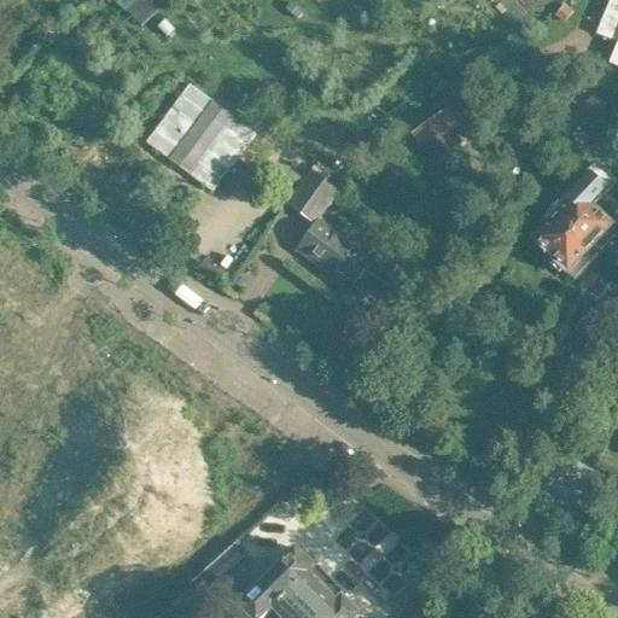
[(617,45),(611,64),(617,66),(617,0),(611,0),(598,34),(617,41),(617,45)]
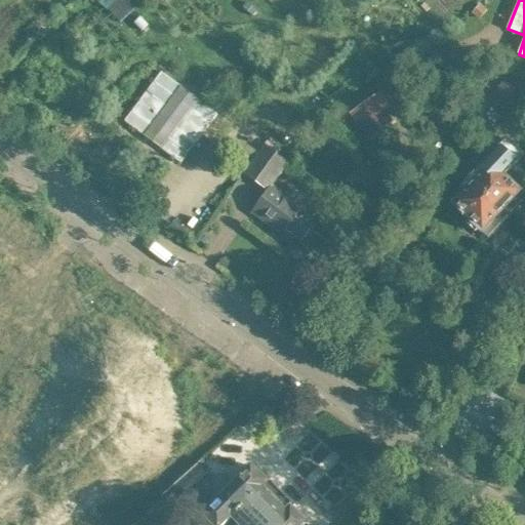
[(161,73),(124,122),(144,136),(180,87),(161,73)]
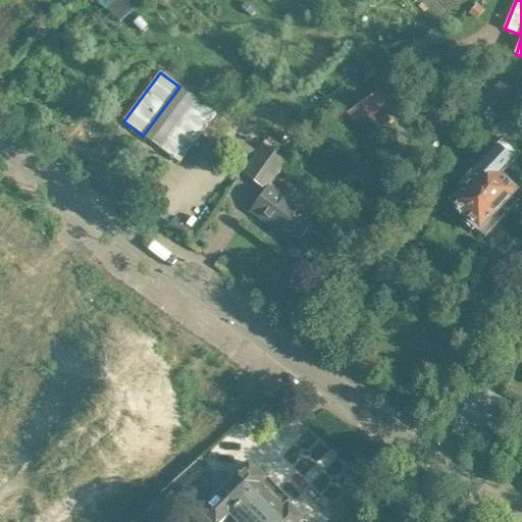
[(392,102),(381,88),(348,112),(367,139),(393,120),(383,108),(392,102)]
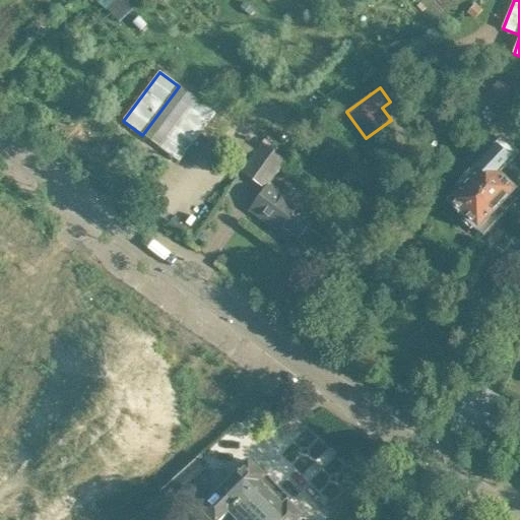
[(164,122),(156,131),(166,138),(158,147),(179,163),(215,114),(195,99),(173,129),(164,122)]
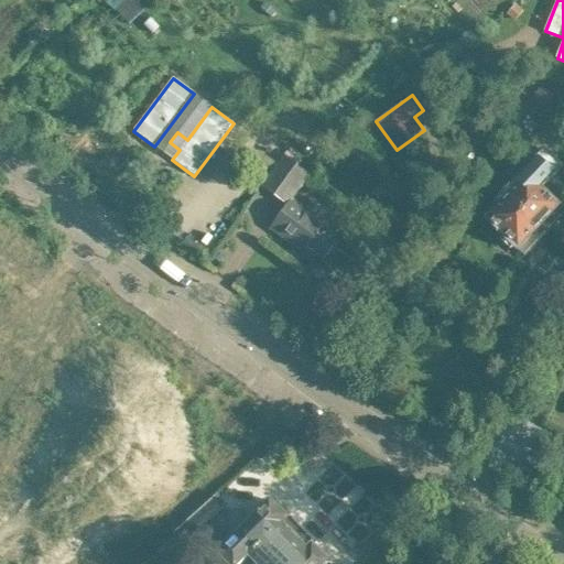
[(546,185),(563,167),(543,150),(520,174),(514,174),(514,180),(487,209),(492,215),(487,220),(500,232),(499,234),(502,236),(500,241),(509,250),(513,247),(517,250),(517,249),(524,256),(563,214),(555,207),(562,201),(546,185)]
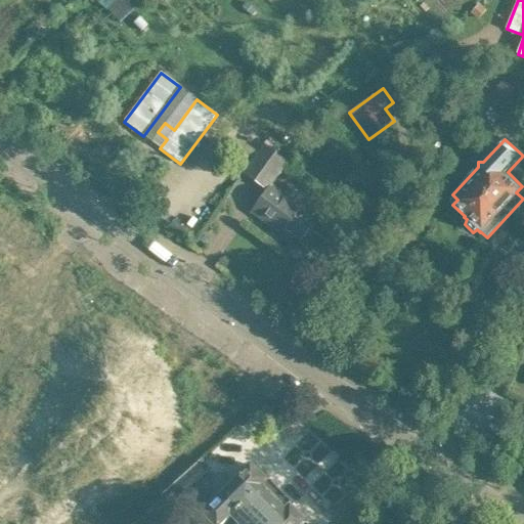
[(264,143),(242,174),(255,183),(267,166),(279,175),(289,162),(264,143)]
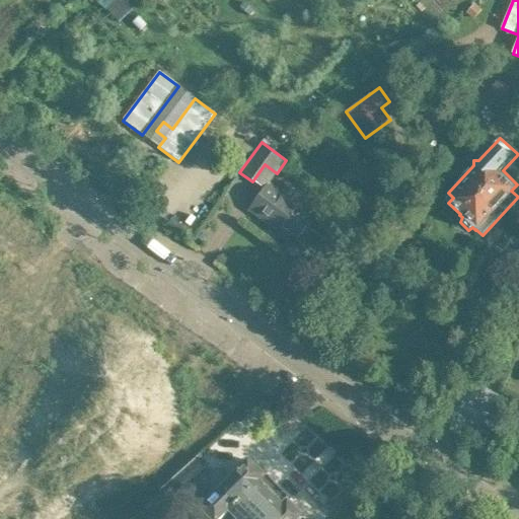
[(268,186),(250,210),(280,231),(277,234),(292,245),(319,208),(287,184),(281,195),(268,186)]
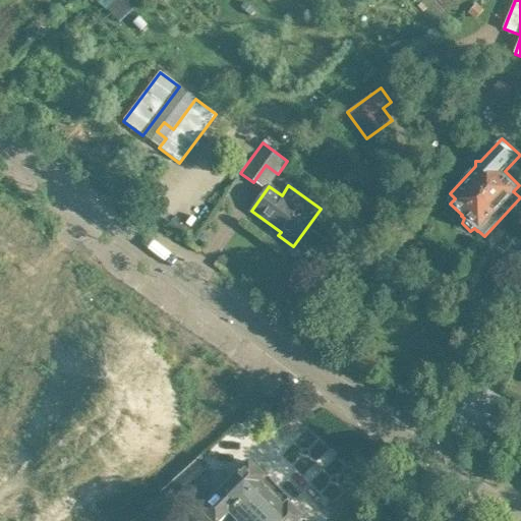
[(196,458),(156,495),(165,505),(206,468),(196,458)]
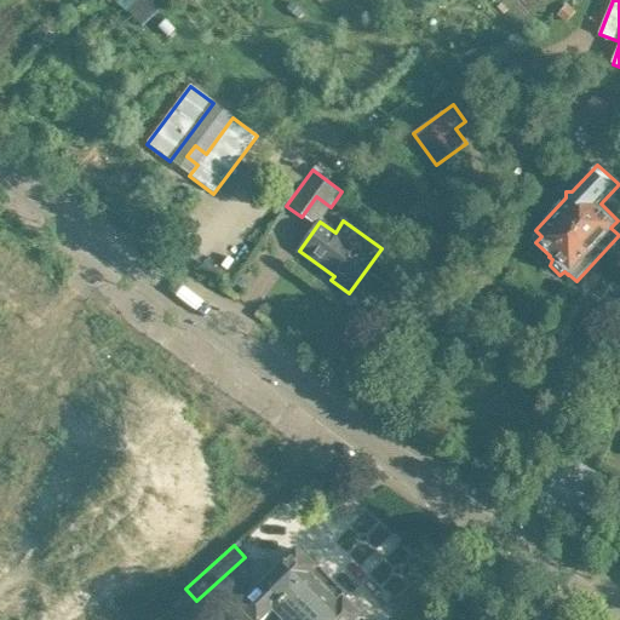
[(248,619),(263,619),(317,567),(316,567),(314,569),(296,551),(237,608),(248,619)]
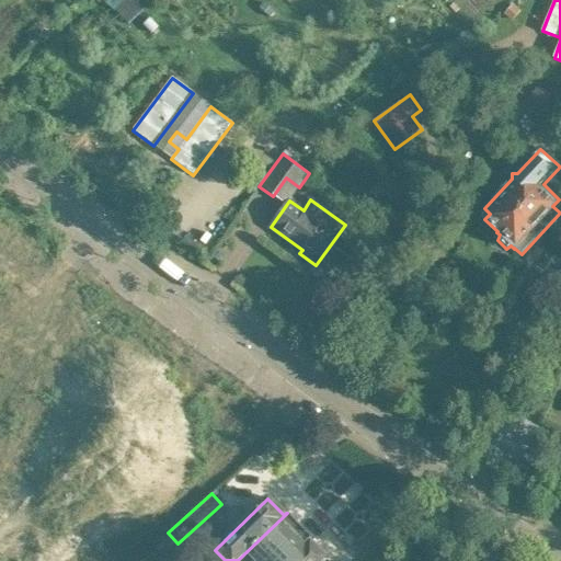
[(315,540),(287,513),(238,560),(324,560),(328,559),(311,544),(315,540)]
